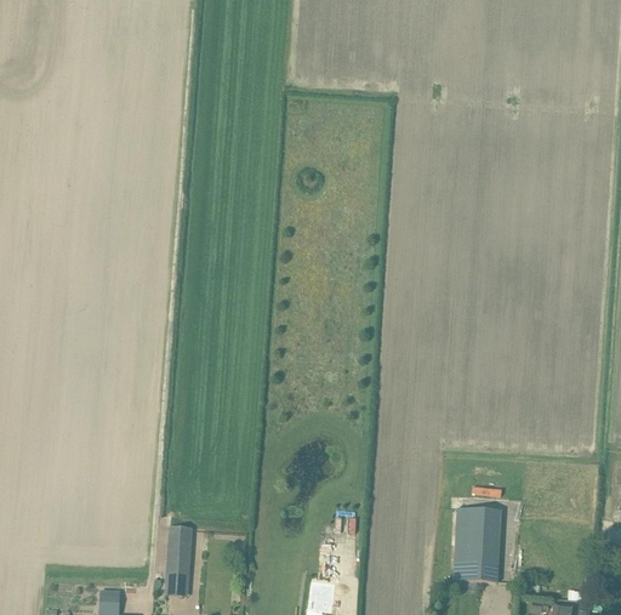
[(501,507),(457,505),(454,578),(497,579),(501,507)]
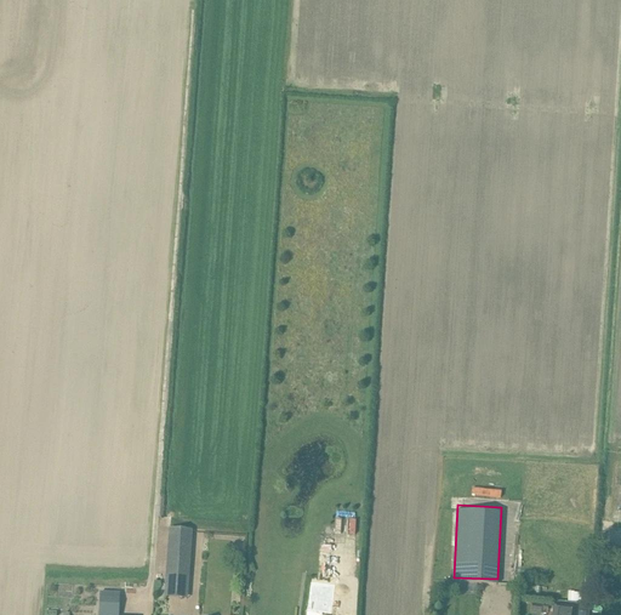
[(191,527),(170,524),(165,580),(187,581),(191,527)]
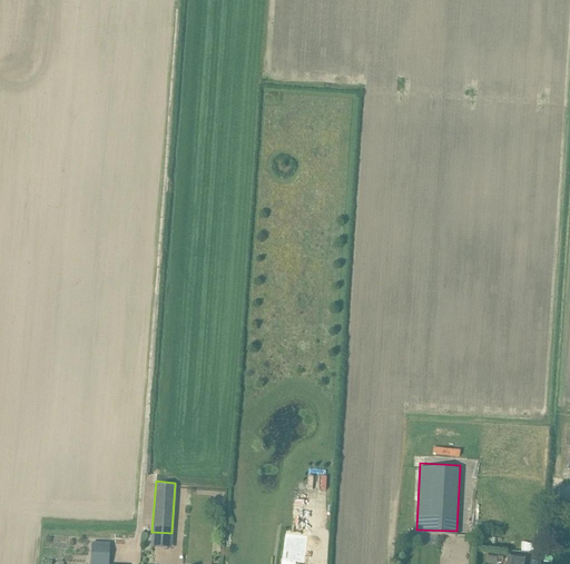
[(285,528),(279,563),(303,563),(307,532),(285,528)]
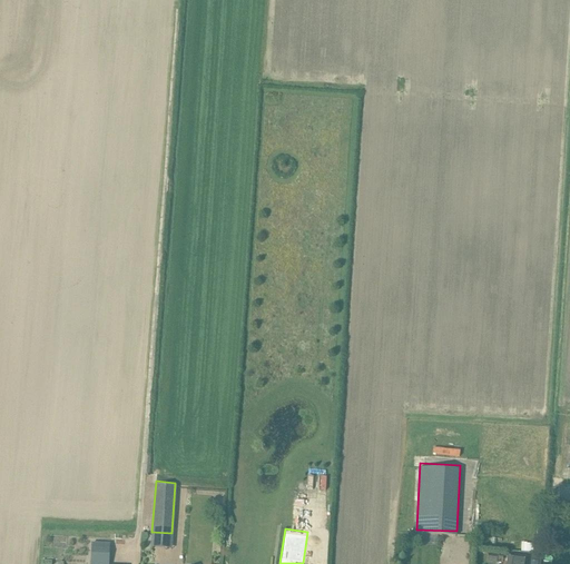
[(126,563),(127,562),(108,561),(109,540),(92,538),(90,563),(126,563)]
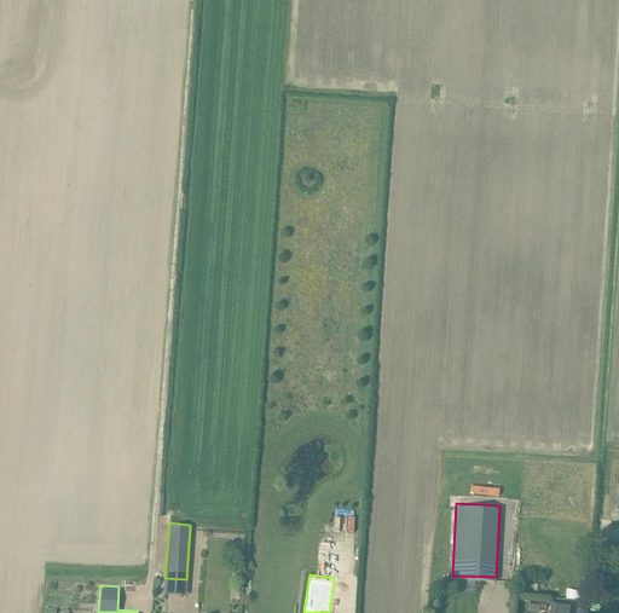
[(531,595),(530,606),(539,607),(539,602),(547,603),(547,596),(531,595)]
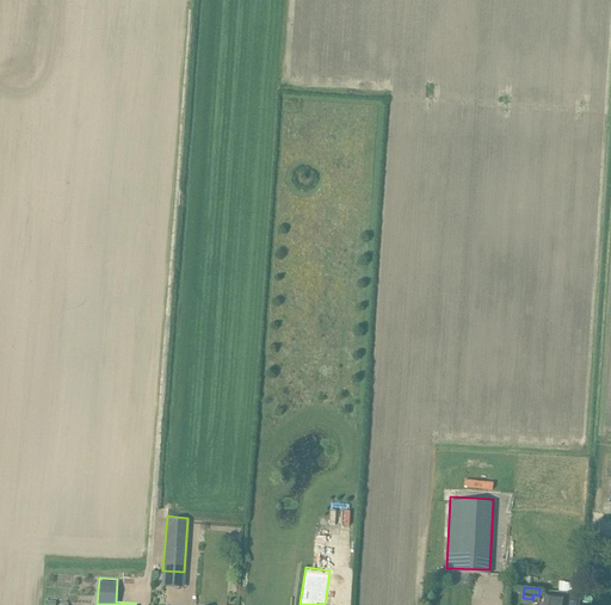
[(566,604),(567,593),(545,591),(543,604),(566,604)]
